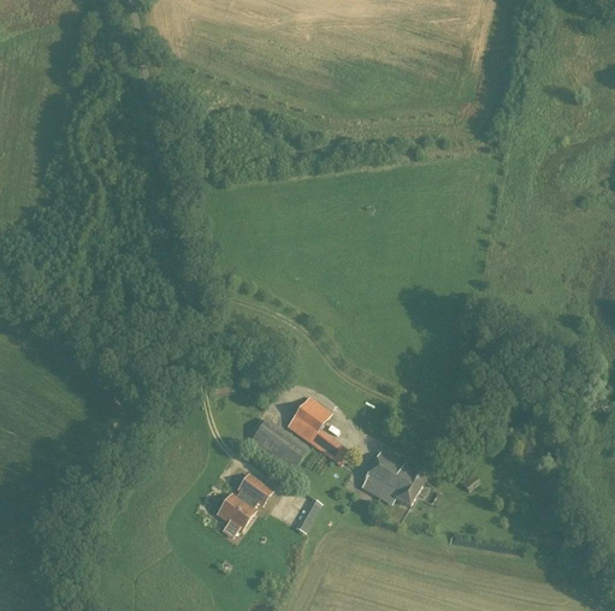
[(350,450),(319,428),(331,413),(308,395),(288,423),(341,464),(350,450)]
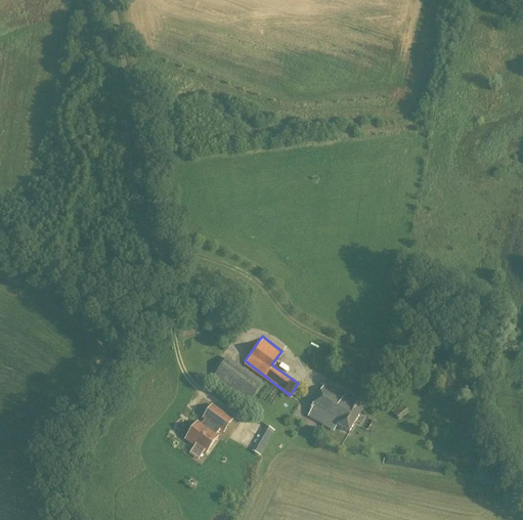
[(261,380),(226,354),(215,370),(250,395),(261,380)]
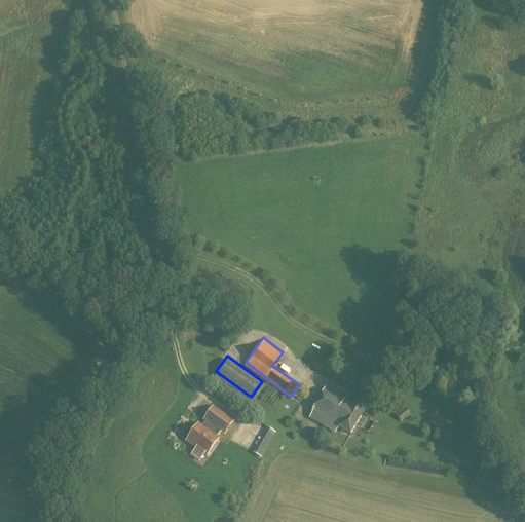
[(325,383),(310,409),(334,422),(349,432),(367,402),(354,396),(352,399),(325,383)]
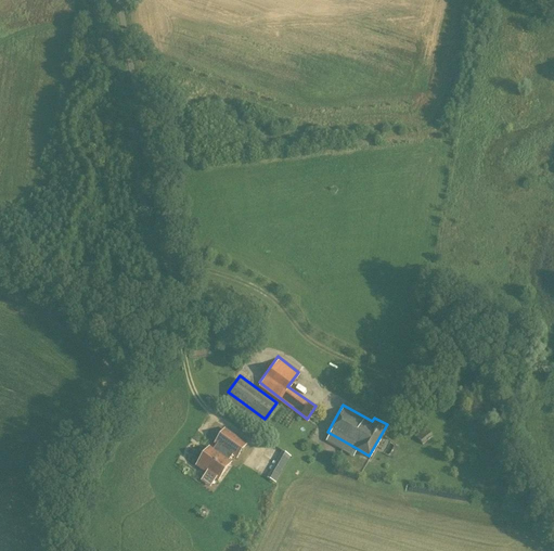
[(432,433),(424,424),(413,433),(421,441),(432,433)]
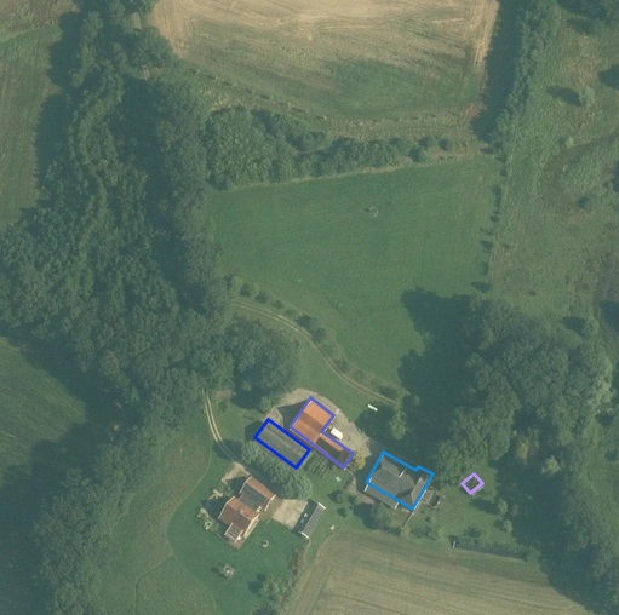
[(250,476),(242,486),(239,492),(251,500),(246,506),(233,496),(218,516),(229,524),(223,533),(233,540),(239,532),(241,533),(256,513),(252,511),(257,504),(262,507),(273,493),(250,476)]
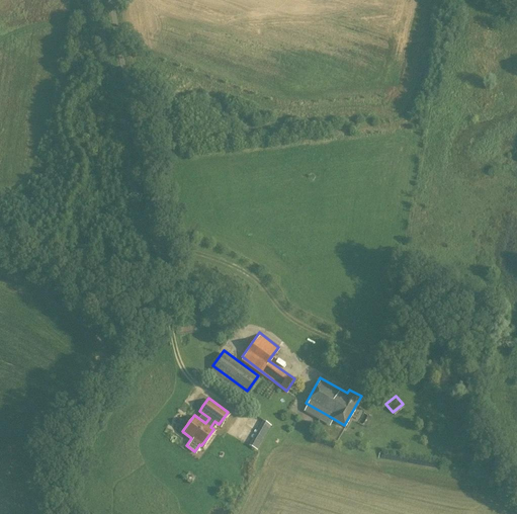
[(258,447),(271,422),(262,417),(248,442),(258,447)]
